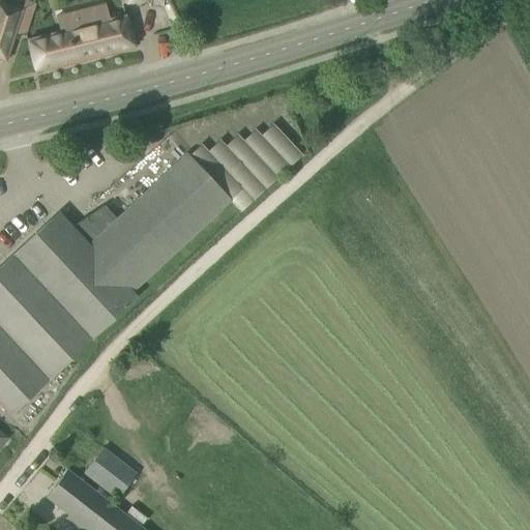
[(0,3),(0,59),(5,61),(15,34),(19,35),(26,34),(35,4),(25,1),(22,10),(0,3)]
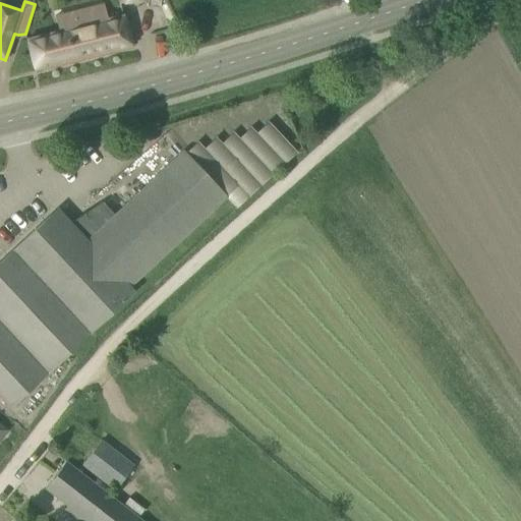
[(26,39),(35,71),(131,47),(123,14),(26,39)]
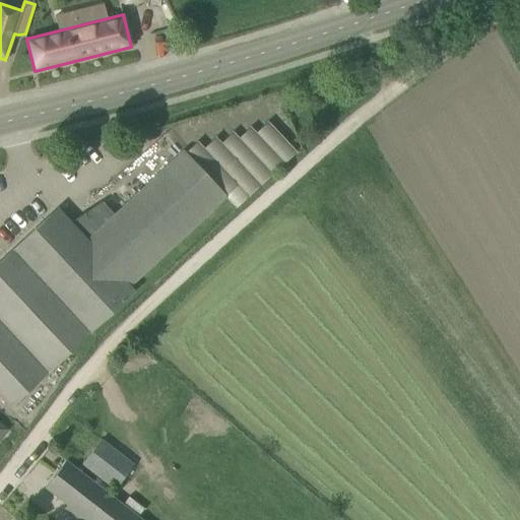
[(224,196),(236,207),(296,152),(268,122),(256,133),(250,127),(239,138),(233,132),(220,143),(215,137),(203,148),(198,143),(185,154),(183,151),(112,218),(102,207),(76,231),(56,209),(0,261),(0,395),(9,406),(133,291),(128,286),(224,196)]
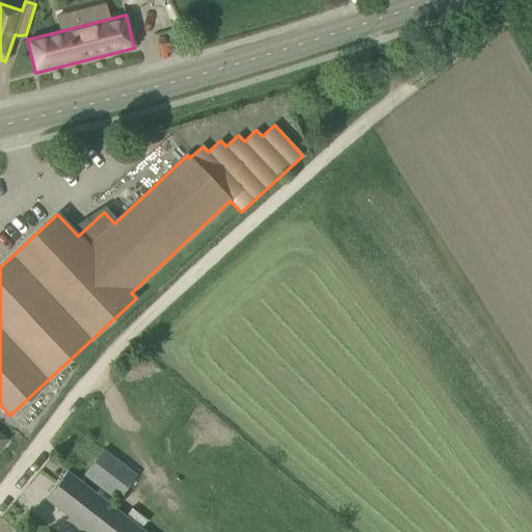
[(115,499),(134,476),(118,463),(102,451),(84,474),(101,486),(115,499)]
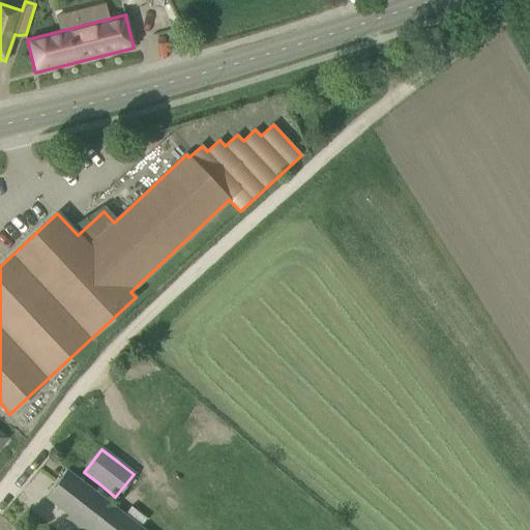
[(89,524),(96,529),(144,529),(66,470),(46,497),(86,528),(89,524)]
